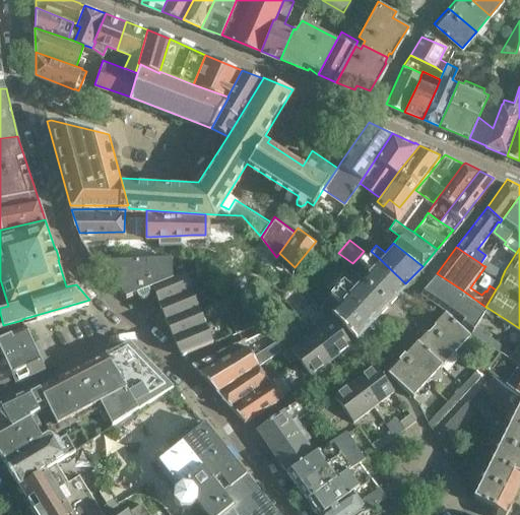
[(370,268),(362,277),(389,301),(404,284),(404,285),(405,284),(405,283),(379,258),(371,251),(368,255),(364,251),(359,257),(370,268)]
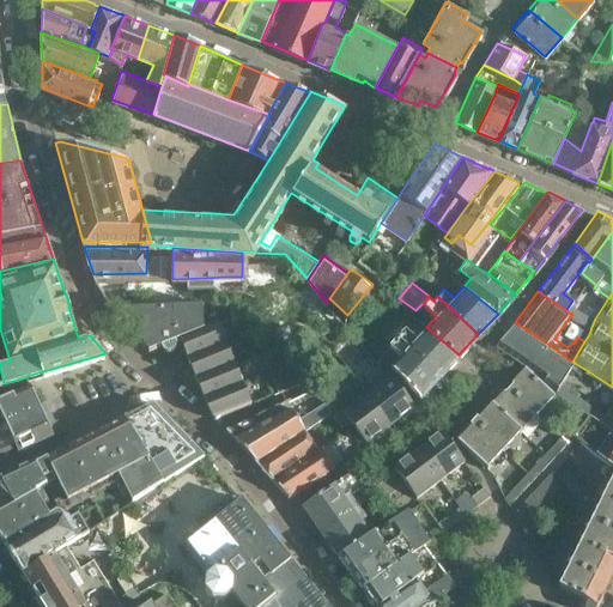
[(247,323),(238,301),(228,302),(230,319),(240,317),(242,325),(247,323)]
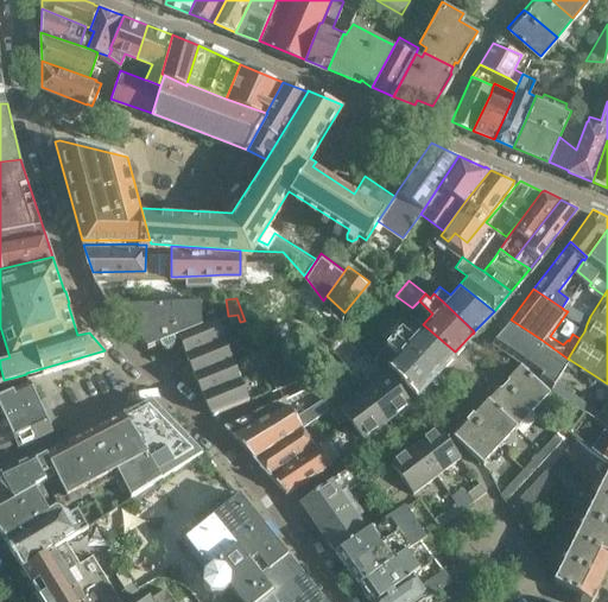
[(113,303),(112,304),(147,346),(160,340),(162,343),(165,346),(169,346),(172,343),(175,340),(173,336),(172,333),(177,331),(202,321),(201,299),(114,304),(113,303)]
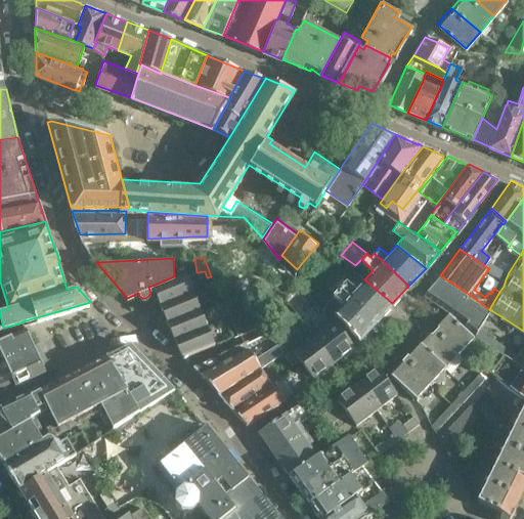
[(509,272),(488,259),(484,265),(486,267),(489,268),(506,279),(509,272)]
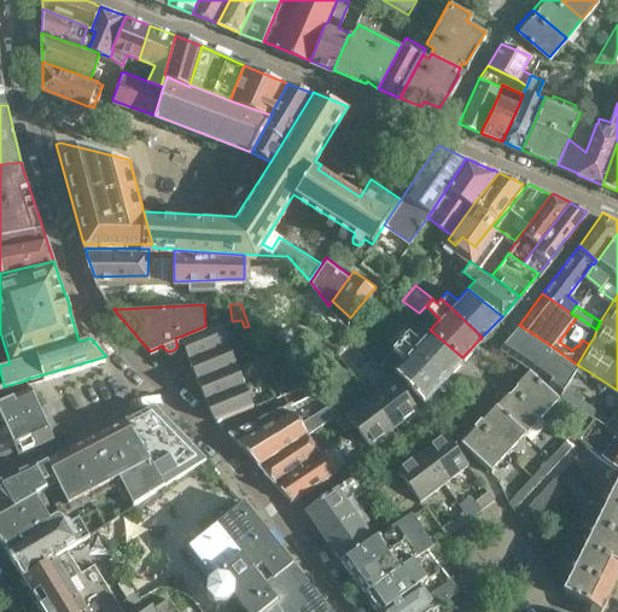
[(188,357),(228,342),(220,321),(205,326),(180,337),(188,357)]
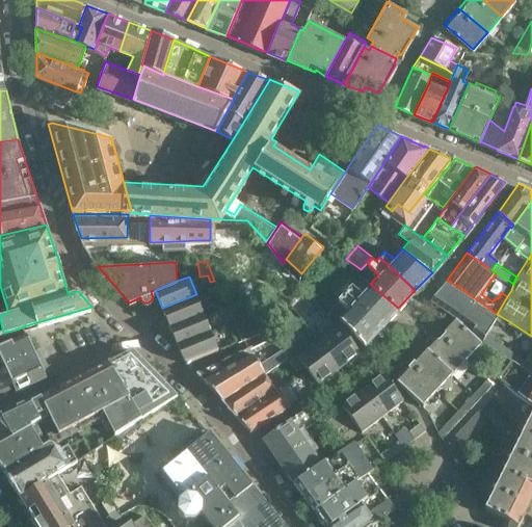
[(499,315),(497,314),(447,280),(432,297),(461,318),(462,317),(474,327),(473,330),(483,338),(521,363),(526,357),(516,350),(515,352),(493,336),(496,333),(489,328),(495,321),(499,315)]
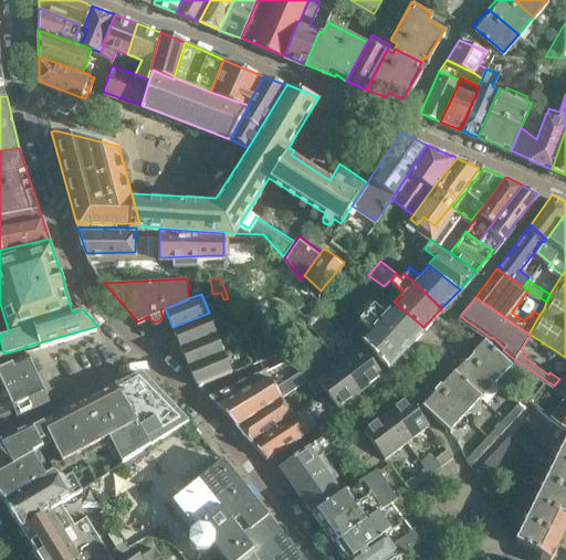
[(252,304),(255,313),(269,308),(265,299),(252,304)]
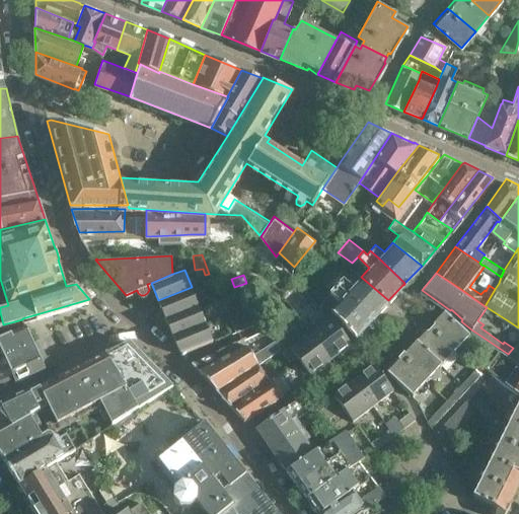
[(337,282),(347,291),(373,317),(373,316),(388,300),(361,277),(352,286),(343,276),(337,282)]
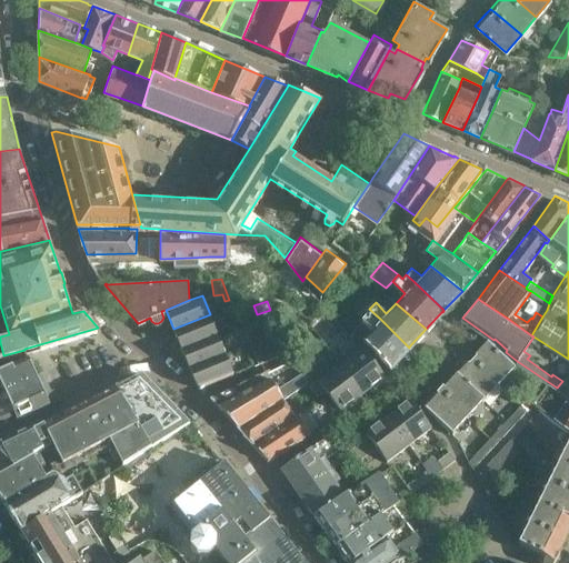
[(373,327),(362,338),(390,367),(409,348),(380,319),(369,309),(362,317),(373,327)]
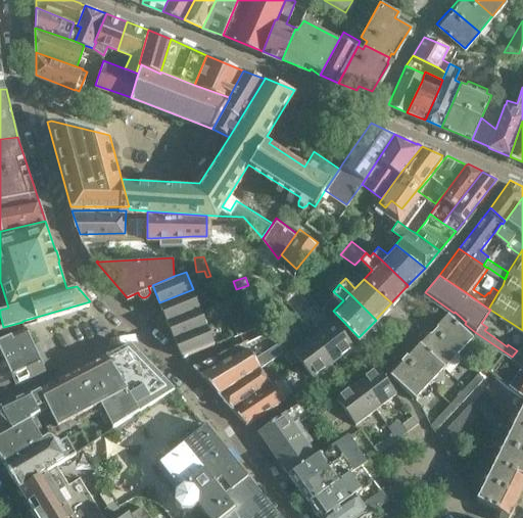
[(159,302),(167,320),(199,307),(193,289),(159,302)]
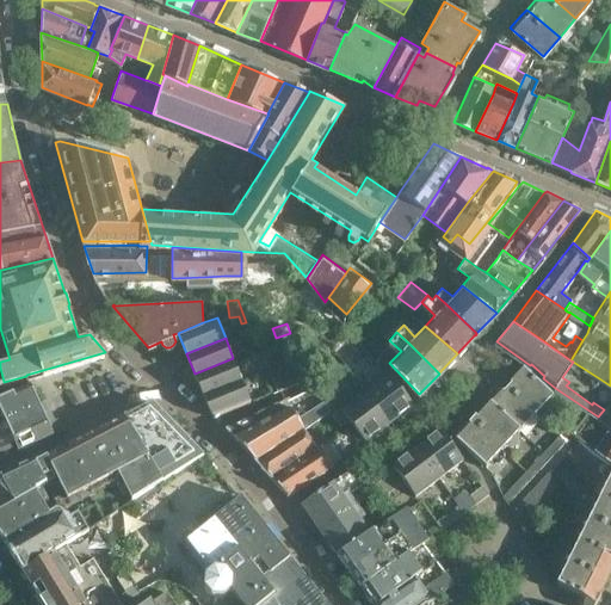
[(284,341),(276,345),(279,353),(284,363),(291,359),(284,341)]
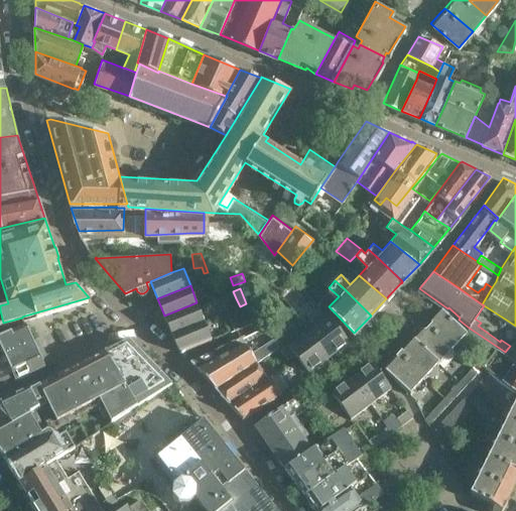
[(233,291),(221,295),(225,303),(236,298),(233,291)]
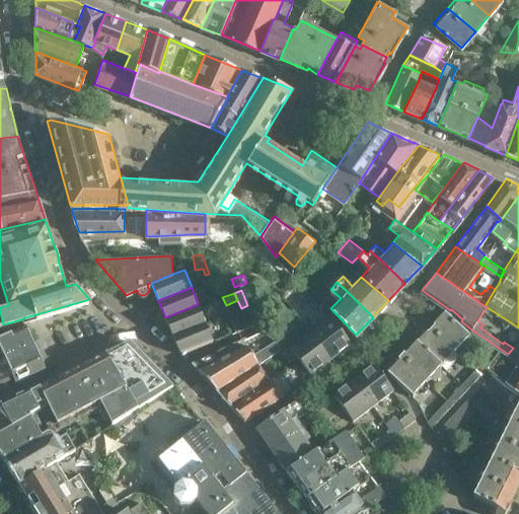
[(229,313),(241,308),(237,300),(226,305),(229,313)]
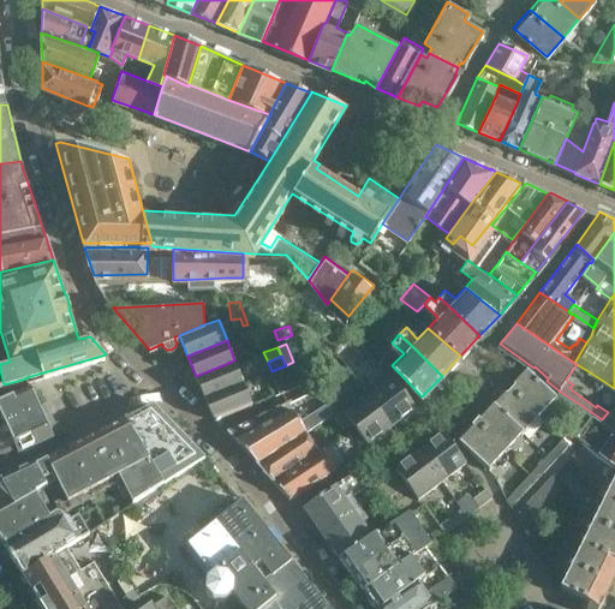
[(234,360),(196,376),(204,395),(243,381),(234,360)]
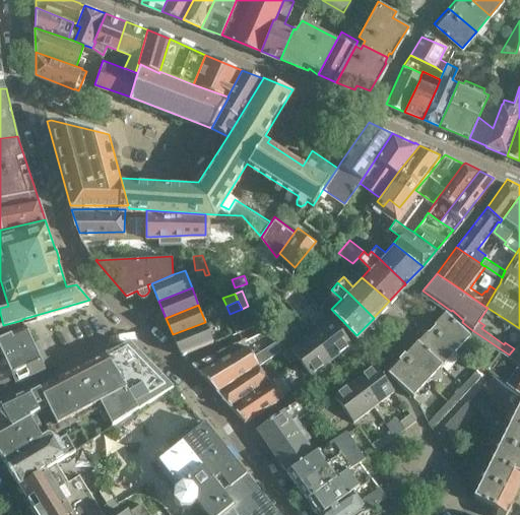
[(255,322),(248,306),(242,309),(244,317),(248,324),(255,322)]
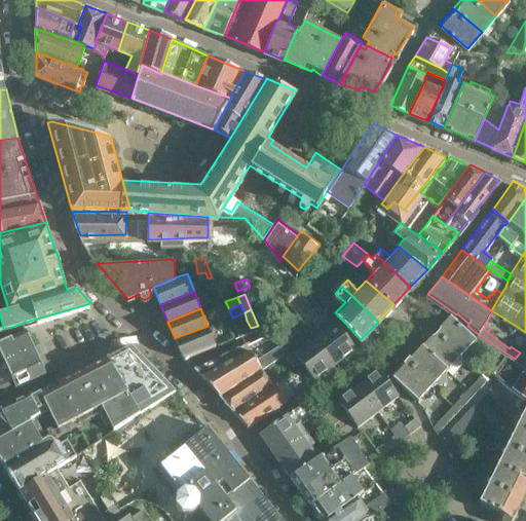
[(436,328),(439,330),(462,351),(477,336),(450,311),(441,322),(436,328)]
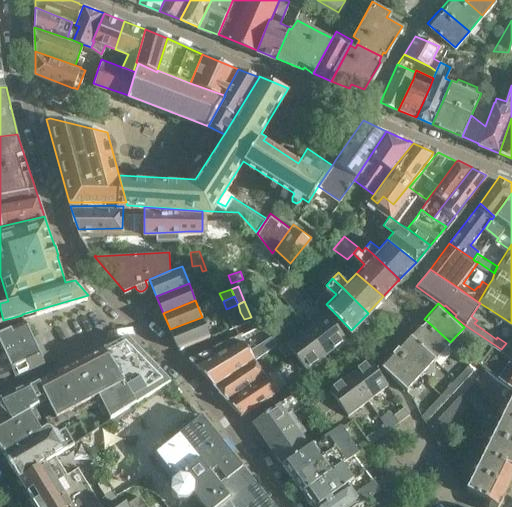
[(238,304),(226,309),(229,316),(240,312),(238,304)]
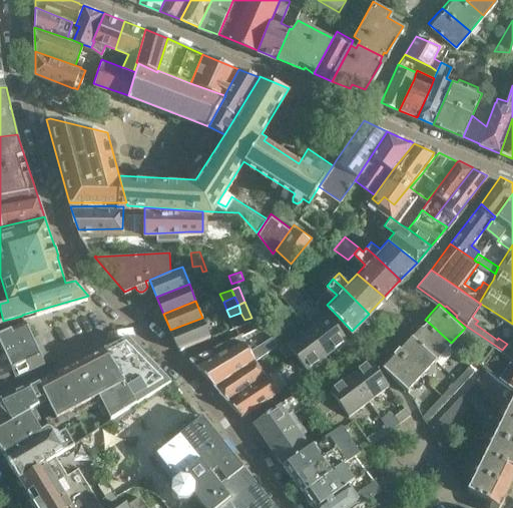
[(244,320),(240,313),(229,317),(232,325),(244,320)]
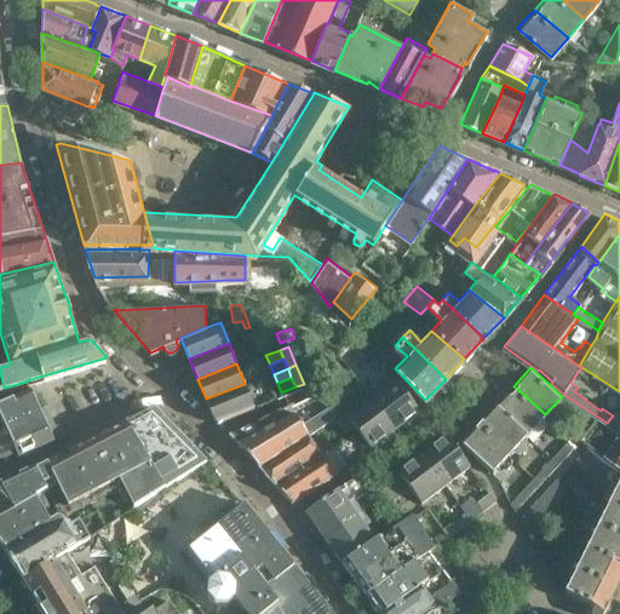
[(396,378),(373,396),(395,425),(419,407),(396,378)]
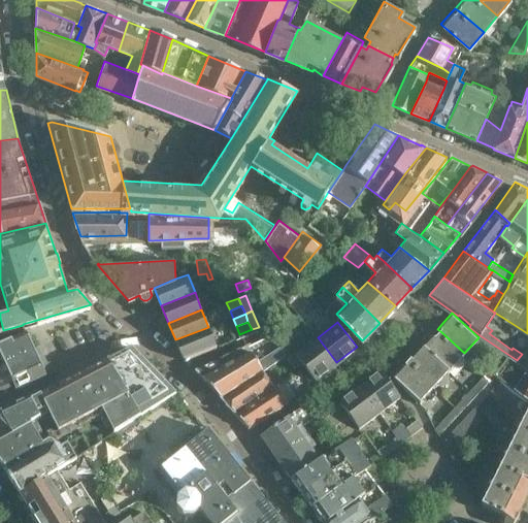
[(0,392),(54,367),(50,358),(46,360),(39,344),(33,347),(23,325),(3,330),(0,330),(0,392)]
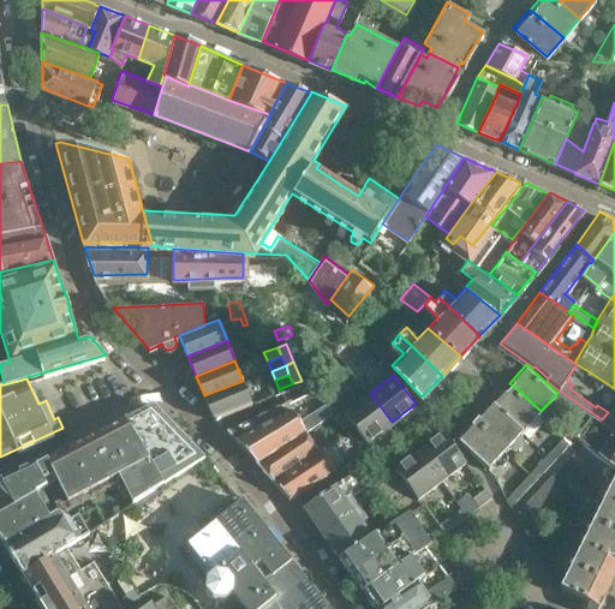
[(243,381),(204,395),(210,410),(214,416),(220,413),(252,401),(243,381)]
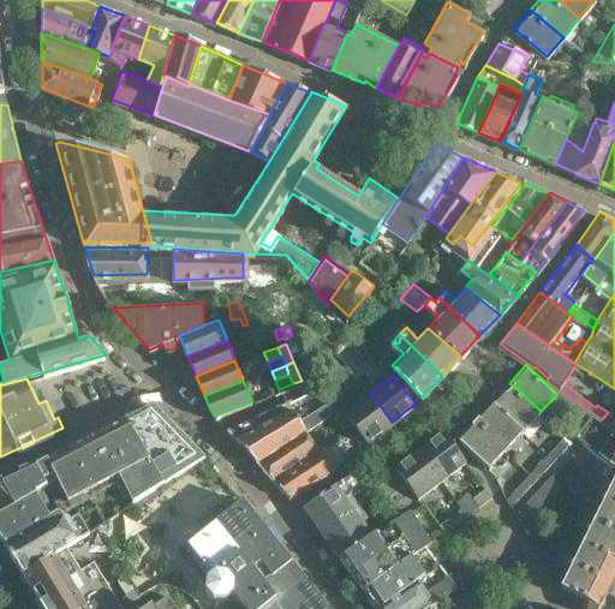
[(502,389),(493,400),(524,429),(541,411),(513,386),(509,383),(502,389)]
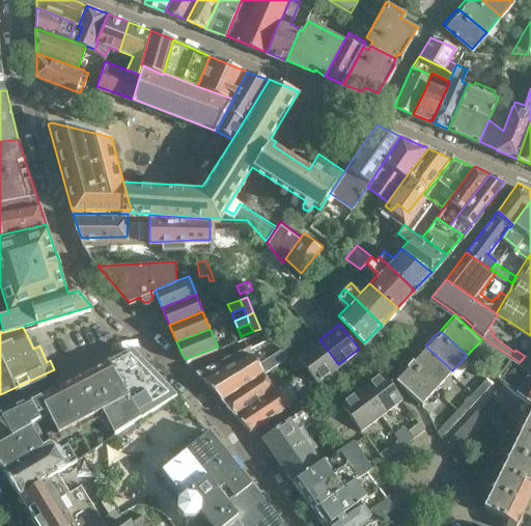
[(317,380),(338,364),(319,339),(298,355),(303,361),(317,380)]
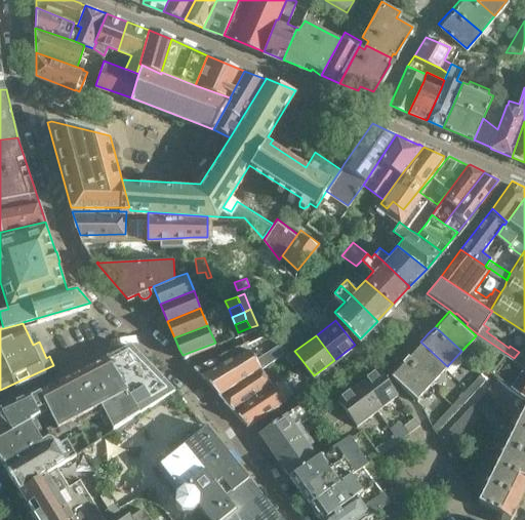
[(195,365),(194,365),(201,373),(219,393),(260,365),(283,352),(284,353),(294,346),(293,345),(287,337),(255,357),(245,341),(195,365)]
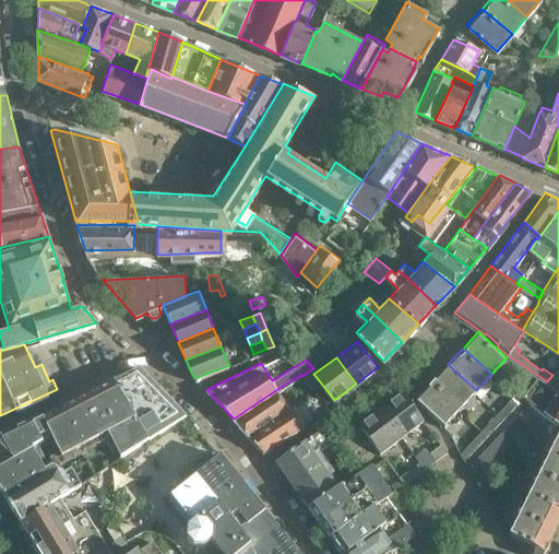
[(547,381),(558,389),(558,363),(552,375),(547,381)]
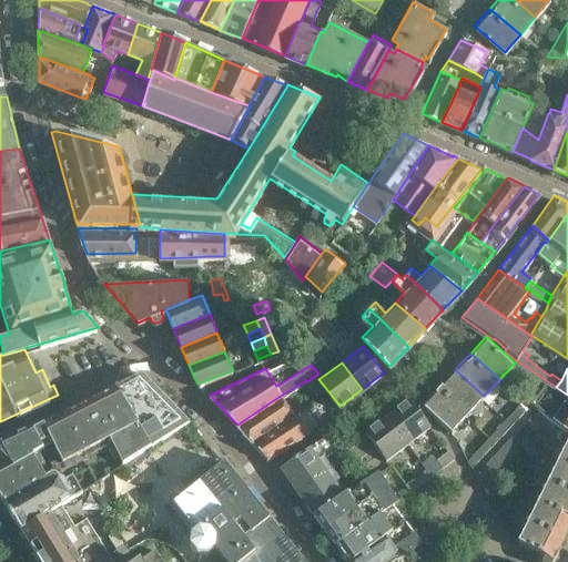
[(455,369),(444,380),(438,387),(446,394),(467,414),(484,396),(455,369)]
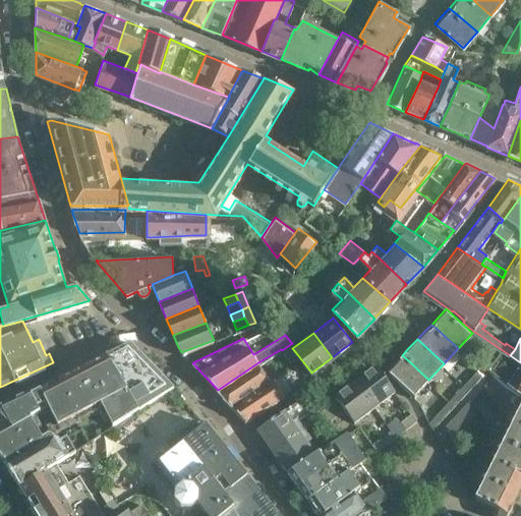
[(129,340),(107,352),(138,406),(173,386),(129,340)]
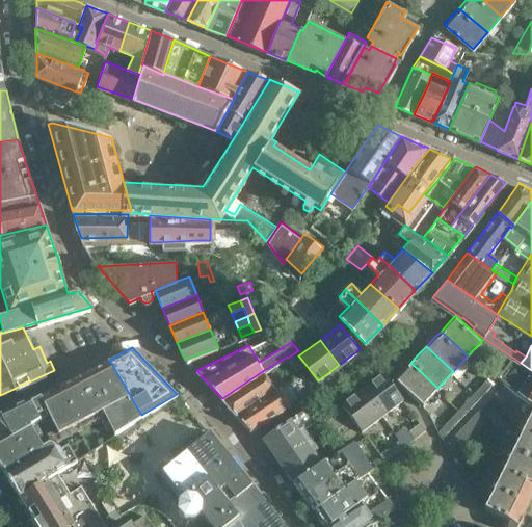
[(296,352),(289,359),(296,367),(303,362),(298,356),(296,352)]
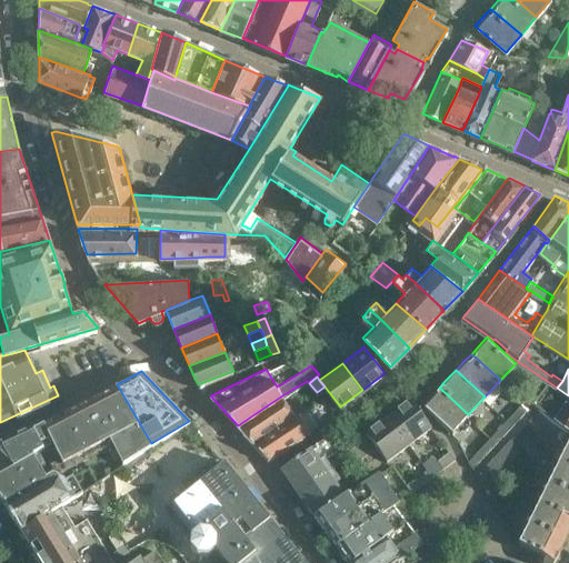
[(532,401),(563,424),(568,429),(568,396),(546,382),(532,401)]
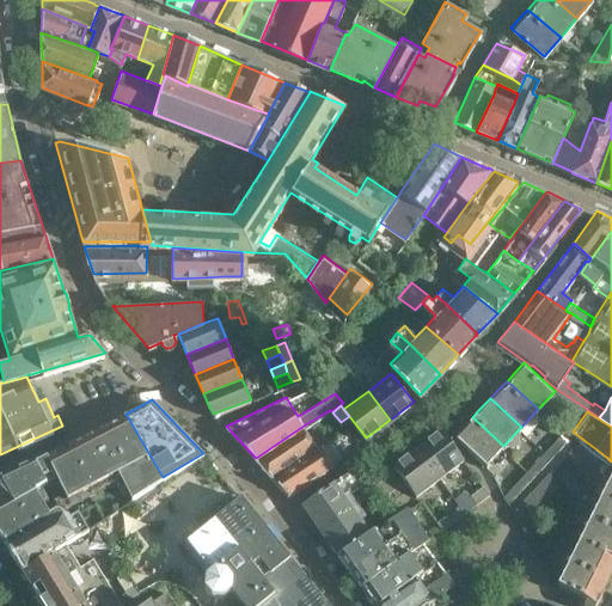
[(37,459),(47,481),(47,482),(57,501),(117,471),(132,497),(163,477),(126,414),(37,459)]
